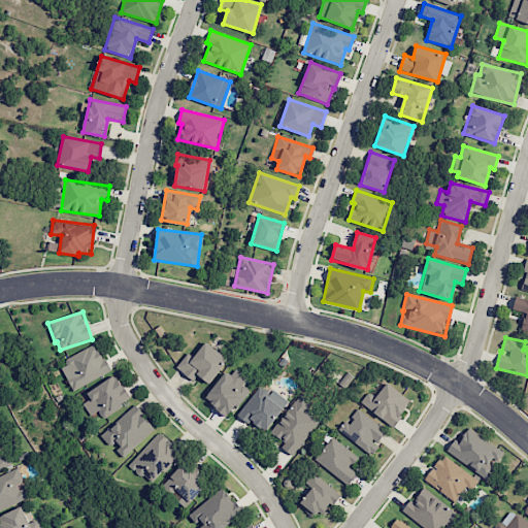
[(176,368),(194,380),(197,375),(209,384),(227,358),(204,341),(194,357),(187,353),(176,368)]
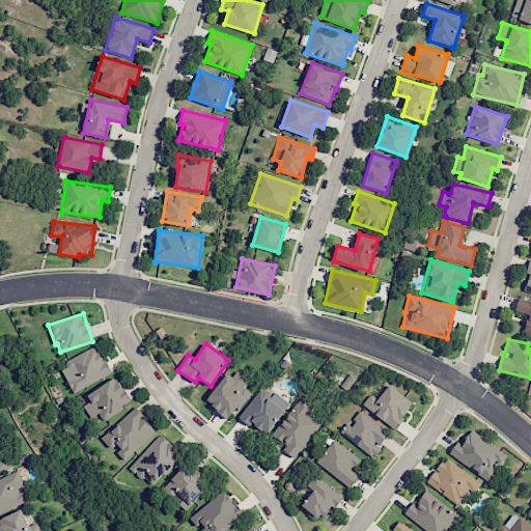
[(59,364),(72,391),(110,373),(98,346),(59,364)]
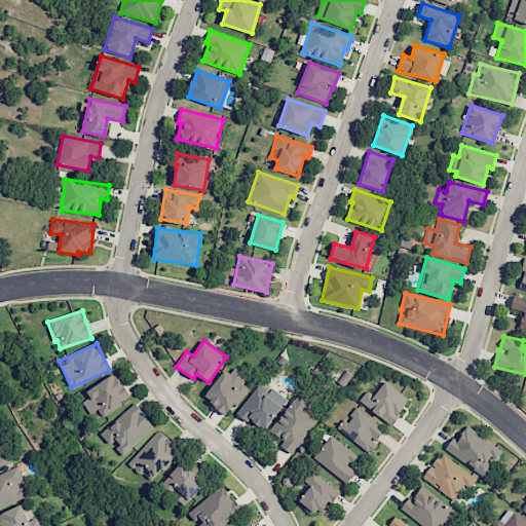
[(241,383),(247,377),(232,365),(204,396),(226,415),(249,389),(241,383)]
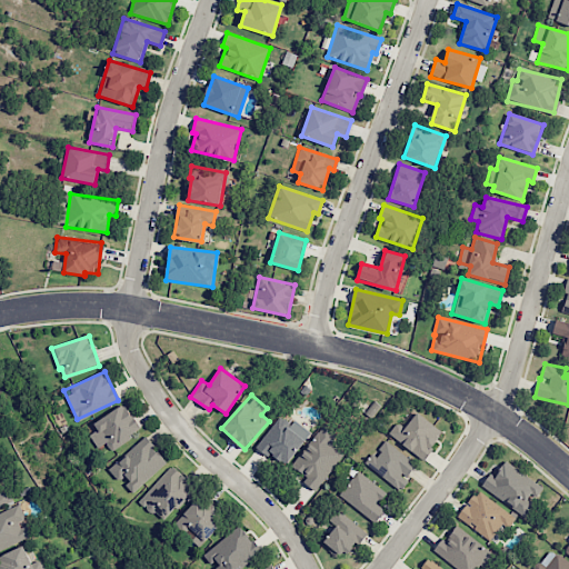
[(93,421),(98,430),(90,435),(97,448),(107,442),(110,449),(141,431),(126,403),(93,421)]
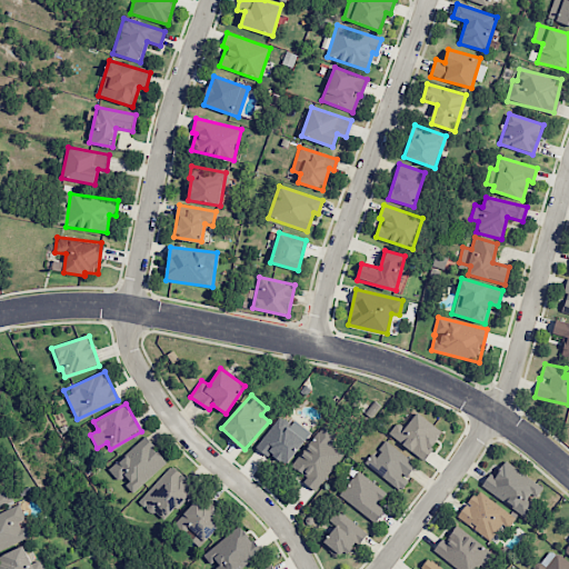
[(423,459),(443,431),(417,412),(405,428),(397,421),(388,433),(423,459)]
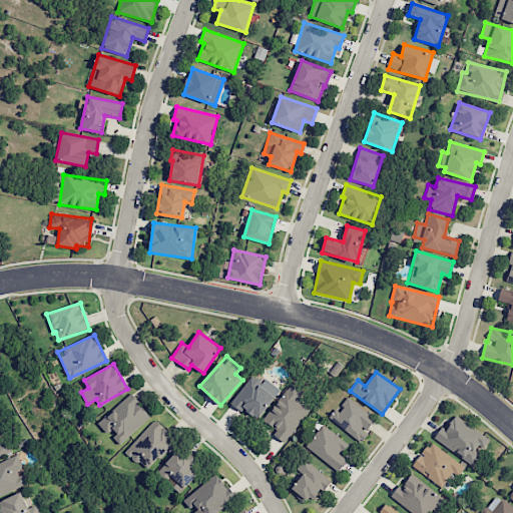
[(232,404),(260,420),(279,390),(251,373),(232,404)]
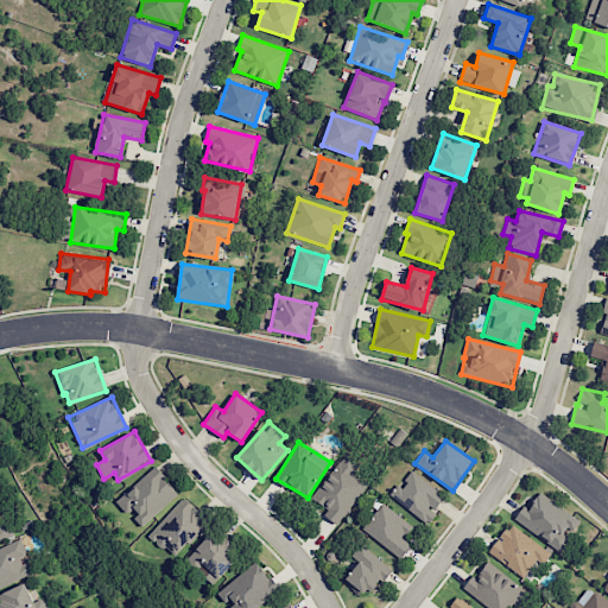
[(368,483),(353,472),(356,467),(342,456),(311,498),(328,510),(324,515),(337,525),(368,483)]
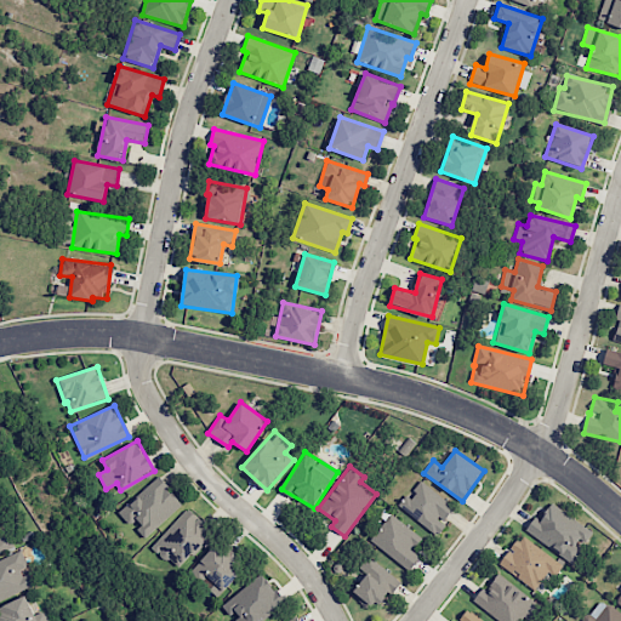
[(118,512),(132,528),(134,527),(144,539),(183,503),(158,476),(118,512)]
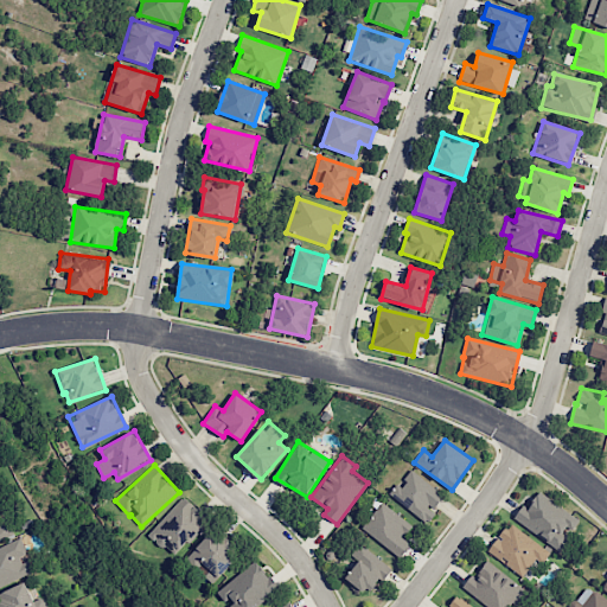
[(436,513),(432,510),(443,496),(410,468),(389,493),(427,524),(436,513)]
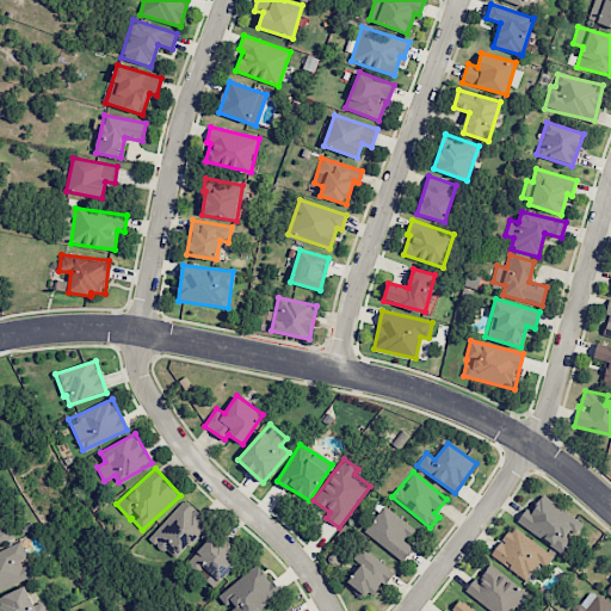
[(517,522),(562,554),(584,524),(542,494),(531,511),(526,507),(517,522)]
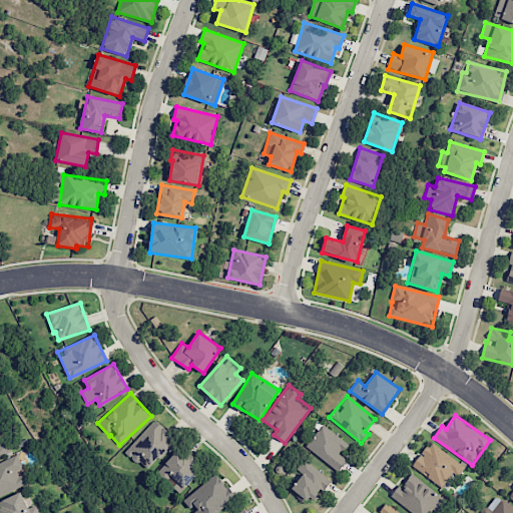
[(146,471),(176,440),(155,420),(125,450),(146,471)]
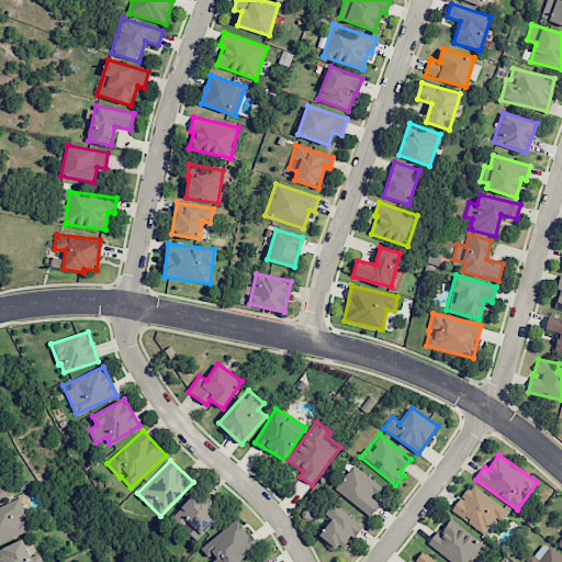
[(380,504),(372,497),(381,486),(353,464),(335,489),(370,516),(380,504)]
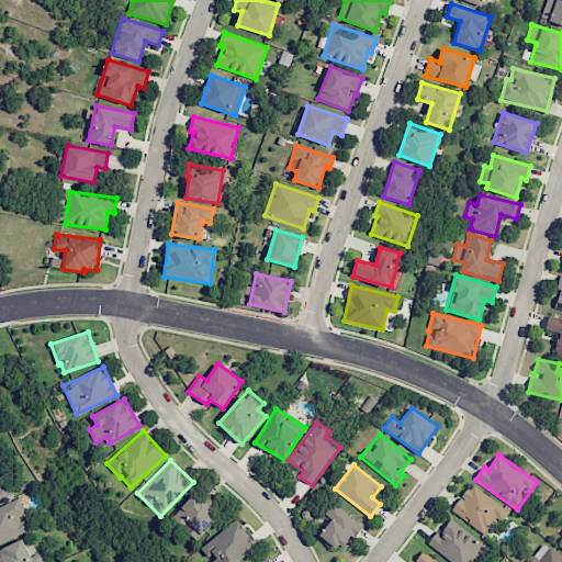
[(496,517),(502,521),(509,512),(471,483),(451,510),(484,535),(496,517)]
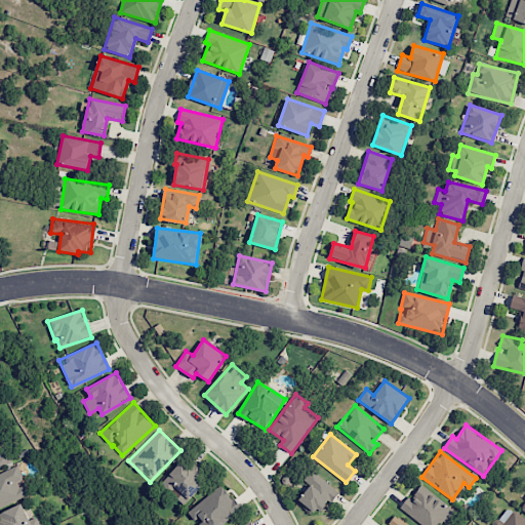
[(184,505),(207,481),(185,458),(159,484),(172,497),(174,495),(184,505)]
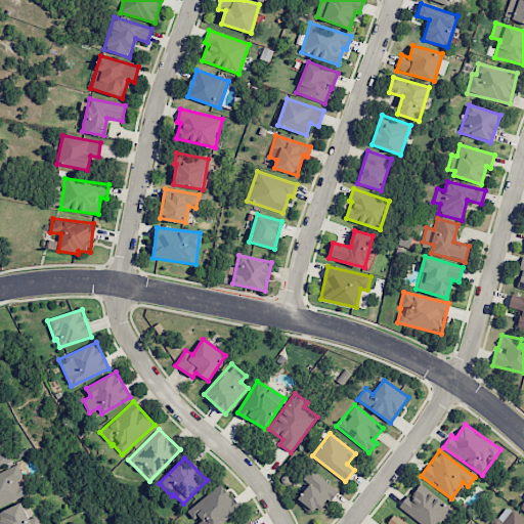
[(0,472),(0,504),(29,493),(24,481),(25,480),(18,466),(0,472)]
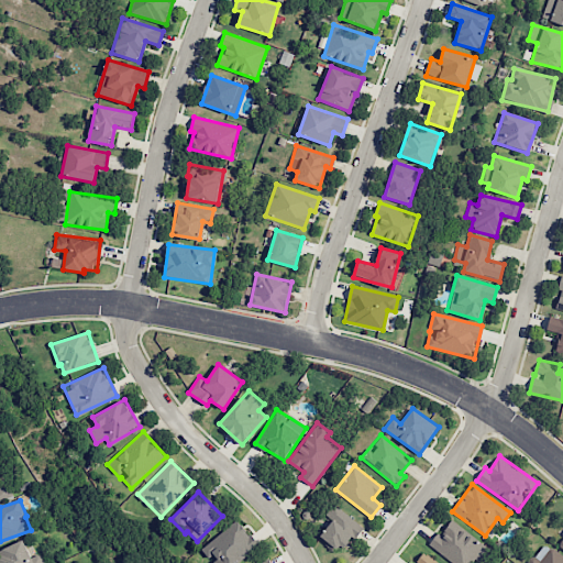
[(331,519),(320,536),(343,552),(362,526),(332,504),(324,515),(331,519)]
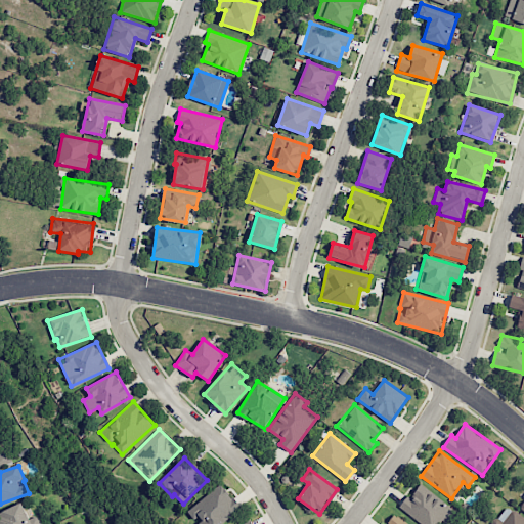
[(194,523),(220,523),(241,508),(221,483),(186,511),(195,522),(194,523)]
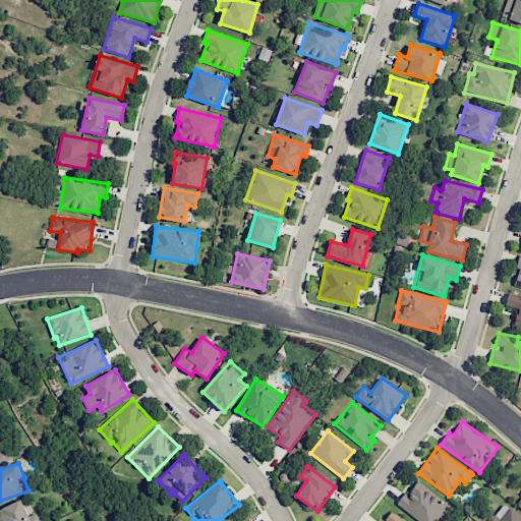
[(396,506),(420,520),(438,520),(449,503),(415,482),(408,496),(404,493),(396,506)]
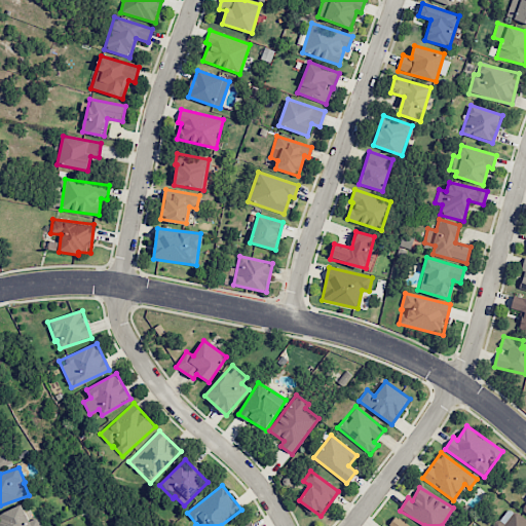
[(525,525),(525,519),(509,510),(504,516),(506,517),(502,523),(496,520),(492,525),(525,525)]
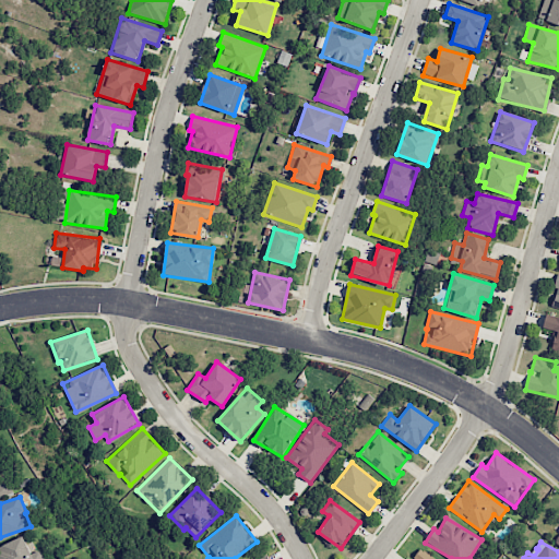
[(435,558),(420,548),(412,558),(435,558)]
